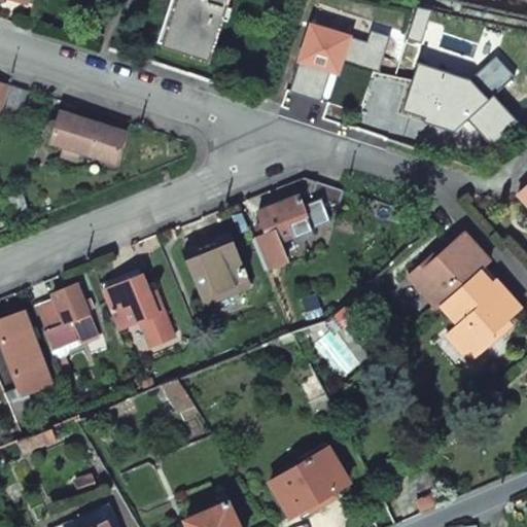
[(177,0),(164,43),(208,58),(225,0),(177,0)]
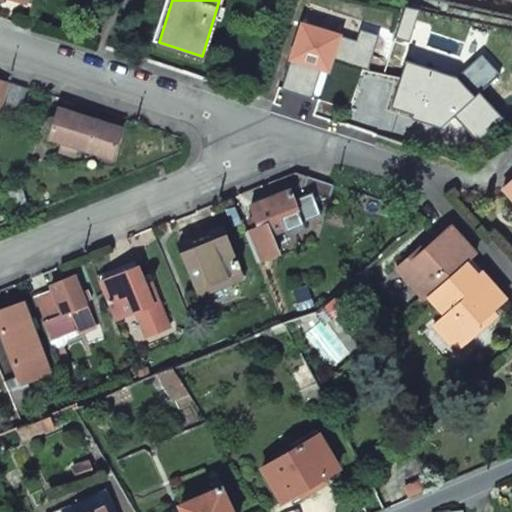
[(303,22),(281,87),(319,100),(333,58),(366,69),(378,34),(360,28),(356,40),(303,22)]
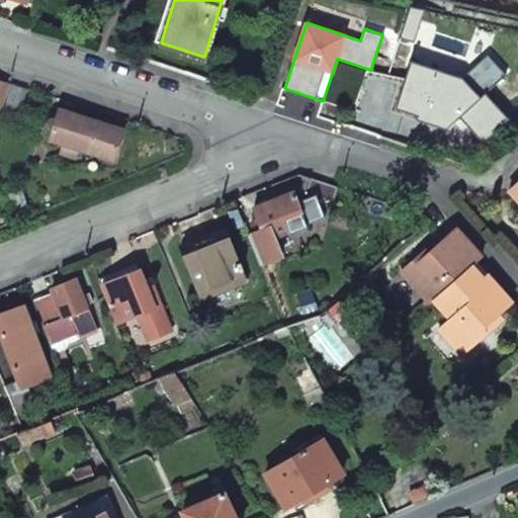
[(460,77),(412,62),(393,110),(447,131),(460,117),(484,144),(509,121),(486,93),(505,76),(487,55),(460,77)]
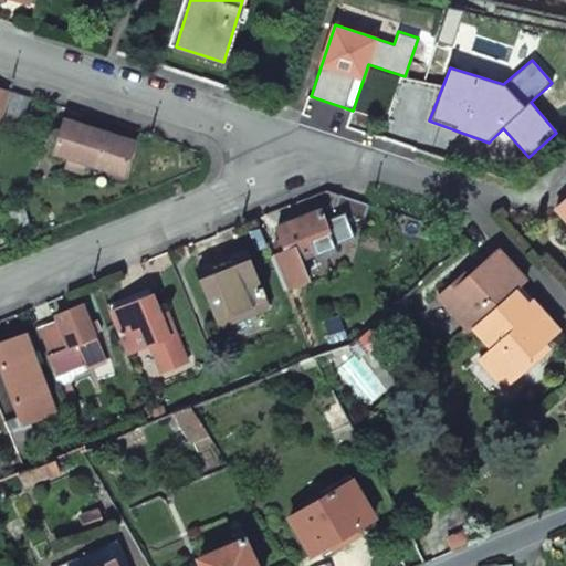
[(0,91),(0,124),(10,94),(0,91)]
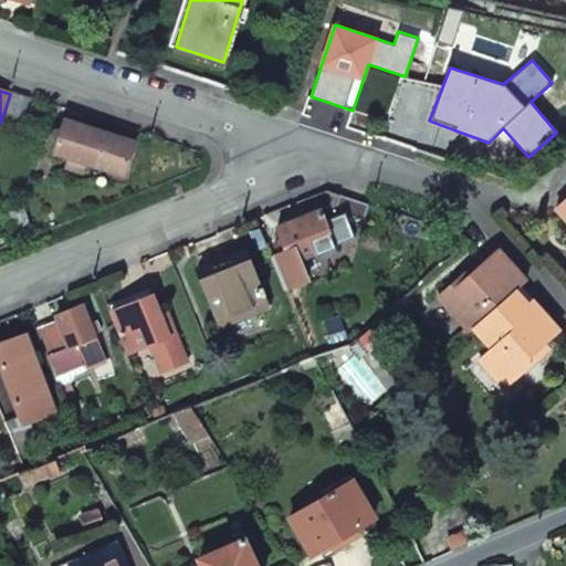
[(21,127),(28,100),(12,96),(4,124),(21,127)]
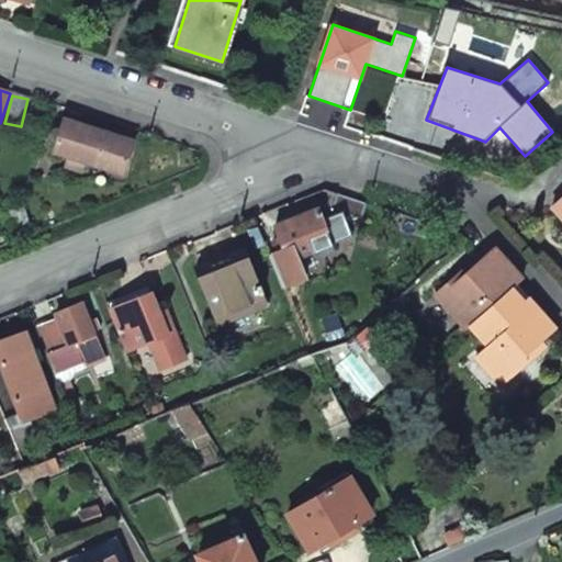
[(66,119),(56,149),(69,154),(66,164),(83,169),(87,159),(124,172),(134,141),(100,130),(66,119)]
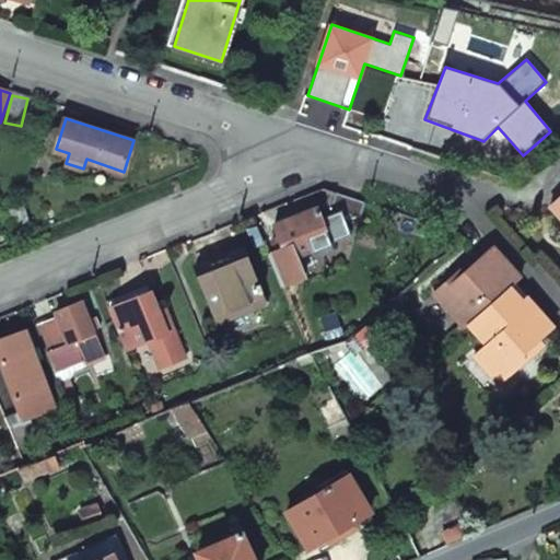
[(318,208),(327,230),(333,242),(356,232),(365,202),(335,191),(330,207),(325,205),(318,208)]
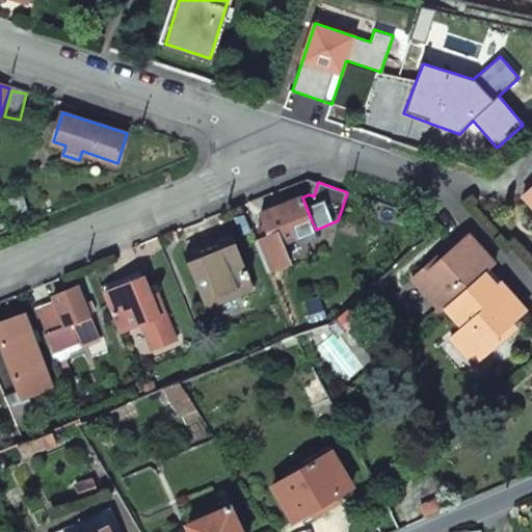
[(531,183),(527,188),(521,193),(531,205),(531,183)]
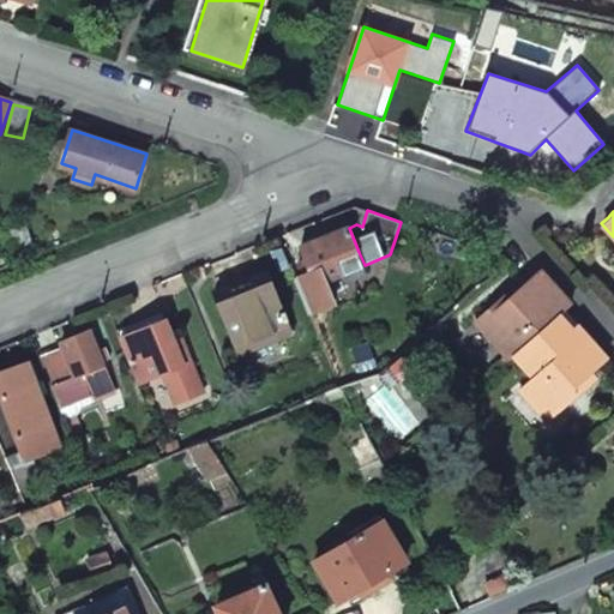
[(29,226),(10,232),(16,251),(35,245),(29,226)]
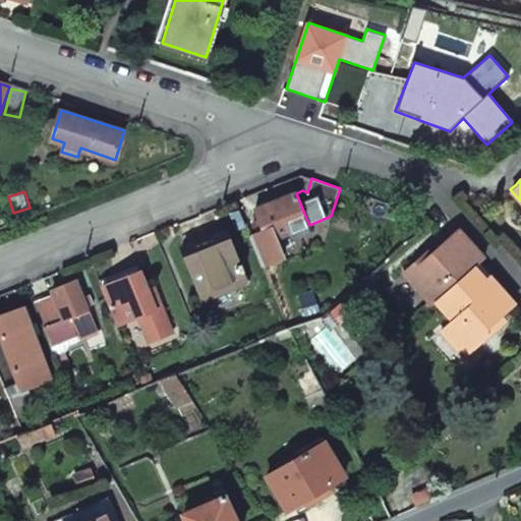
[(296,193),(256,209),(261,221),(254,223),(256,233),(250,235),(262,266),(285,256),(277,238),(291,232),(287,221),(304,214),(296,193)]
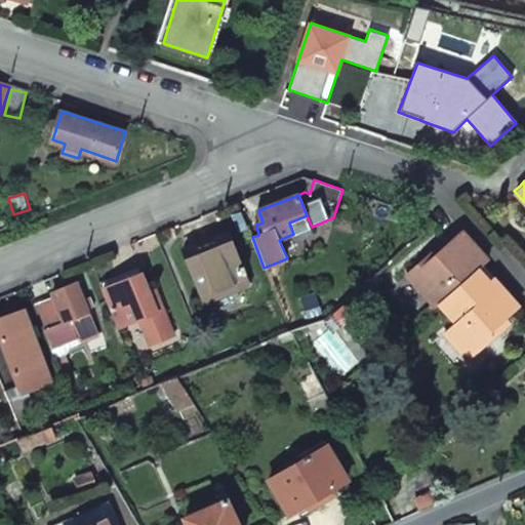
[(293,234),(312,227),(307,215),(289,223),(293,234)]
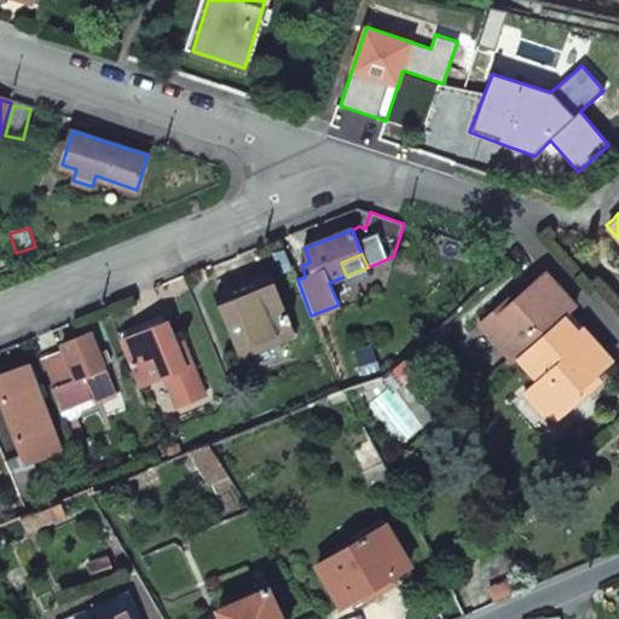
[(520,351),(568,307),(576,302),(545,268),(528,283),(512,298),(507,293),(481,316),(515,354),(520,351)]
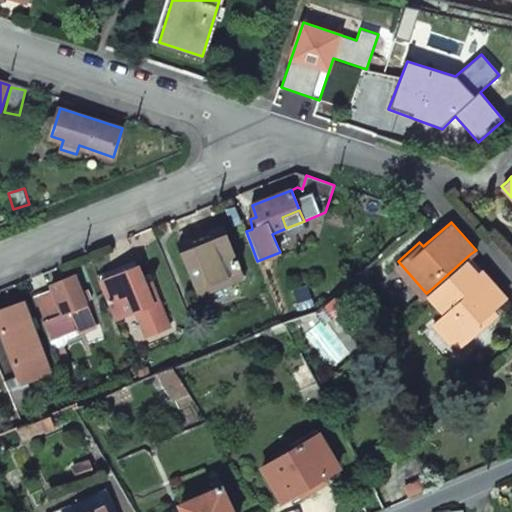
[(242,276),(221,228),(201,236),(180,245),(200,293),(242,276)]
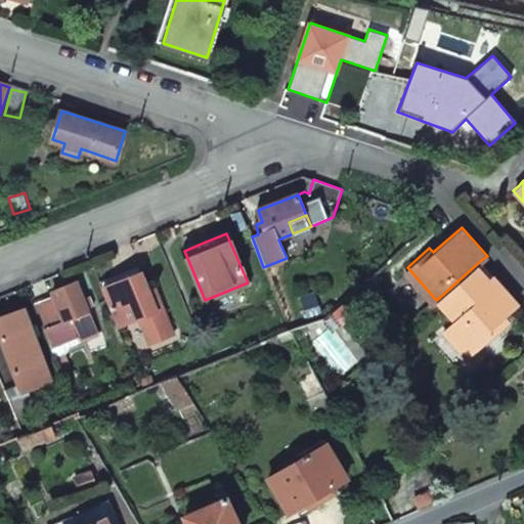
[(492,323),(507,311),(514,305),(517,301),(499,280),(481,260),(440,297),(456,315),(445,325),(469,352),(491,333),(492,323)]
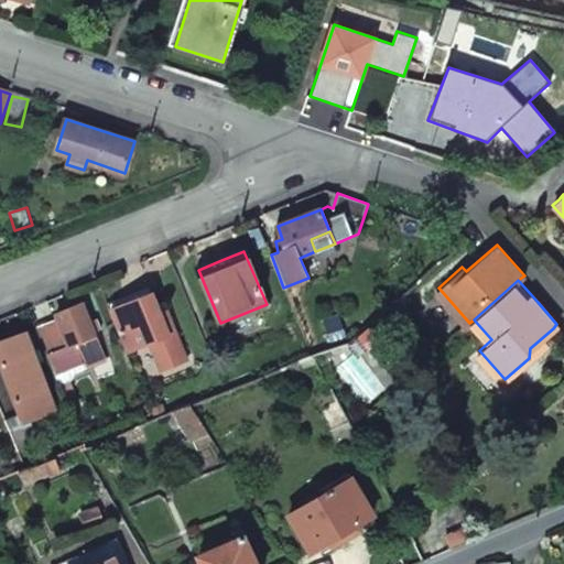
[(131,302),(110,310),(127,350),(151,342),(162,369),(185,360),(174,331),(167,333),(152,293),(131,302)]
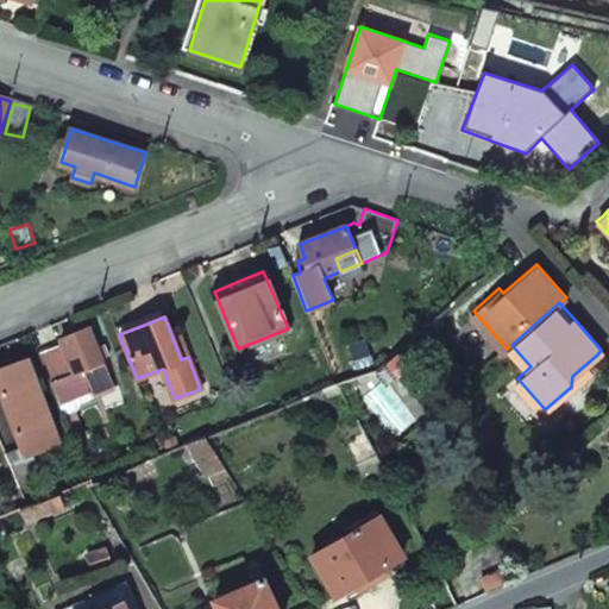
[(115,388),(94,333),(92,327),(76,333),(62,339),(64,345),(41,353),(62,406),(92,393),(94,397),(115,388)]
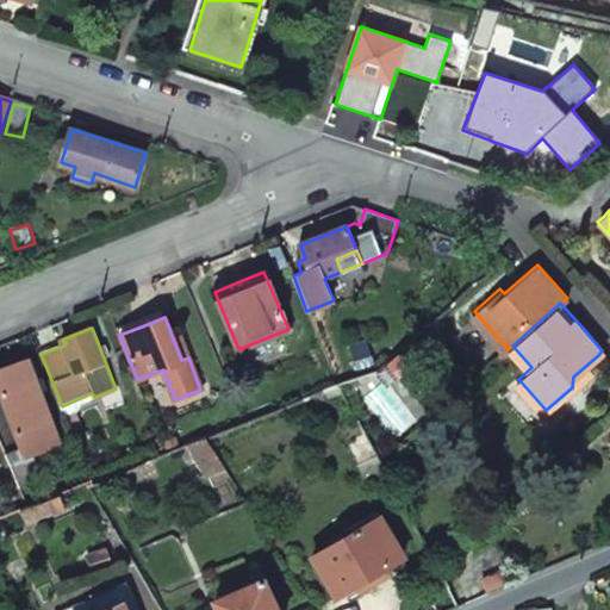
[(62,443),(29,359),(12,366),(0,371),(0,384),(25,447),(5,454),(18,486),(42,477),(33,454),(62,443)]
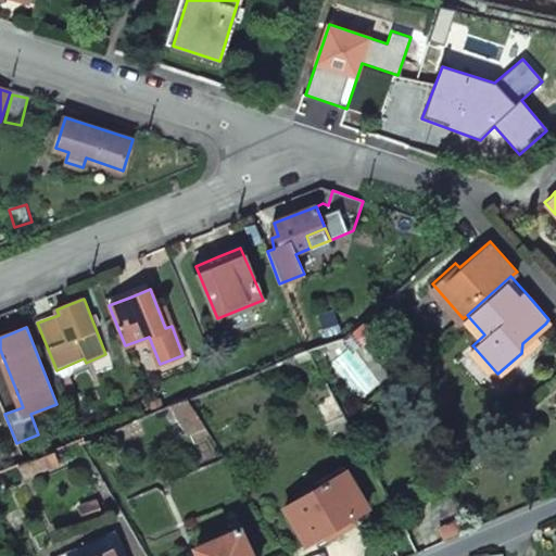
[(527,349),(542,335),(538,330),(522,343),(521,353),(527,349)]
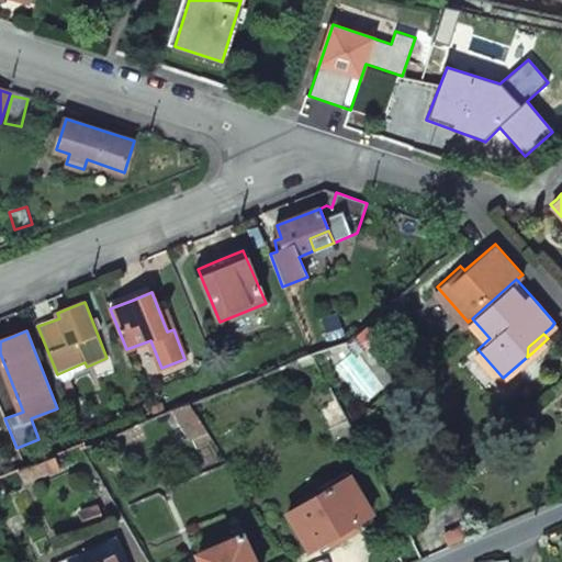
[(330,381),(316,352),(308,355),(301,358),(316,388),(330,381)]
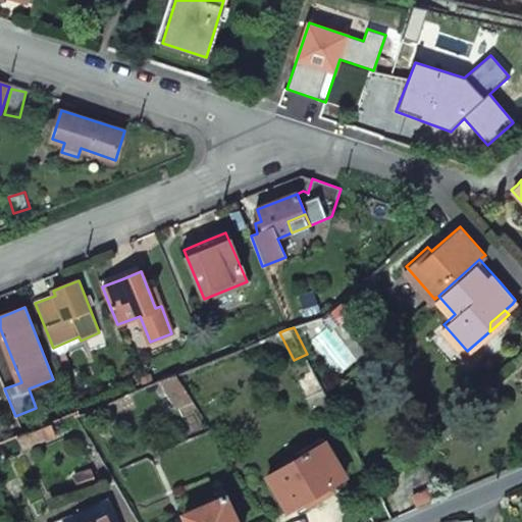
[(195,404),(177,374),(161,380),(179,410),(195,404)]
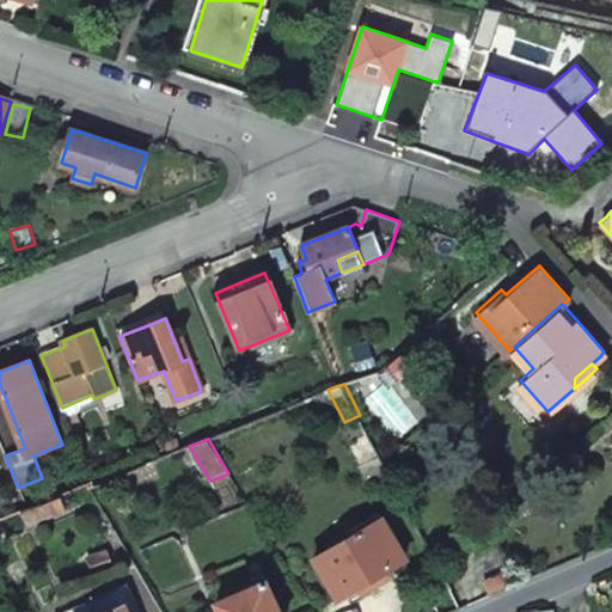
[(363,440),(350,446),(360,464),(372,457),(363,440)]
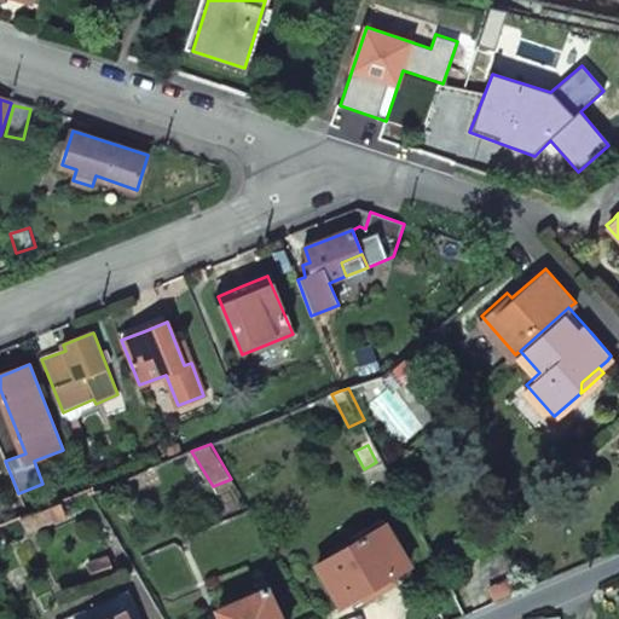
[(387,522),(316,563),(342,605),(372,588),(377,594),(387,586),(398,580),(394,573),(411,563),(387,522)]
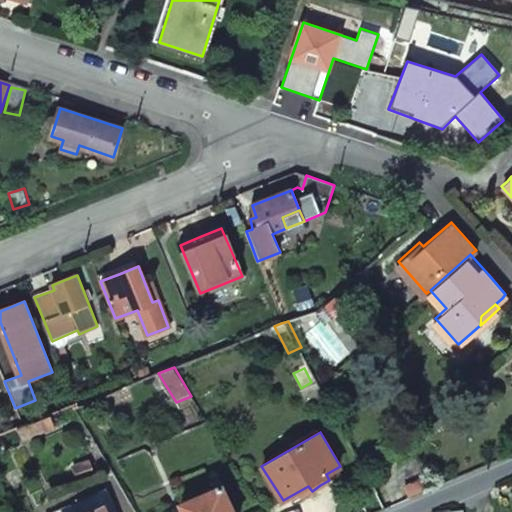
[(395,503),(410,497),(403,482),(389,488),(395,503)]
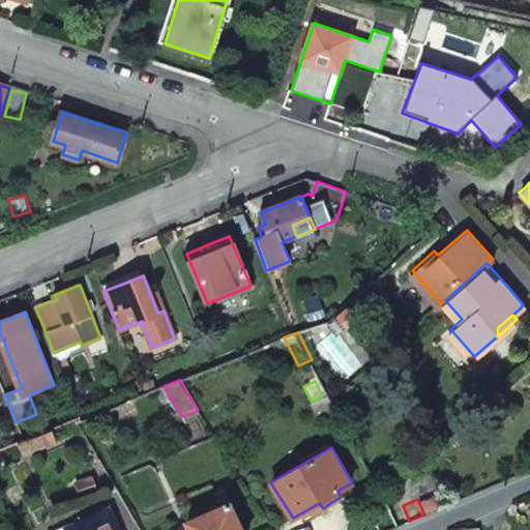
[(187,521),(190,529),(242,529),(230,501),(187,521)]
